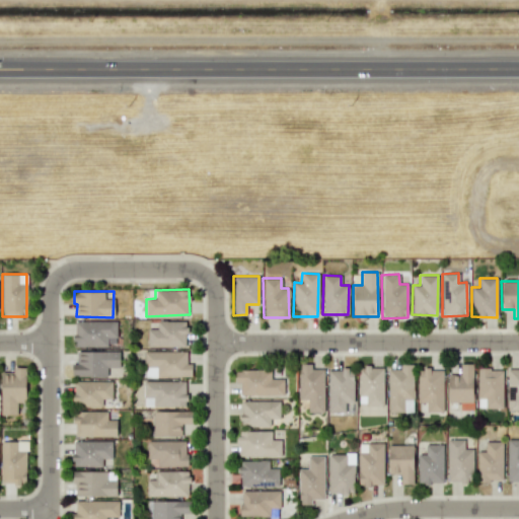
[(116,320),(74,321),(74,347),(106,346),(106,338),(117,338),(116,320)]
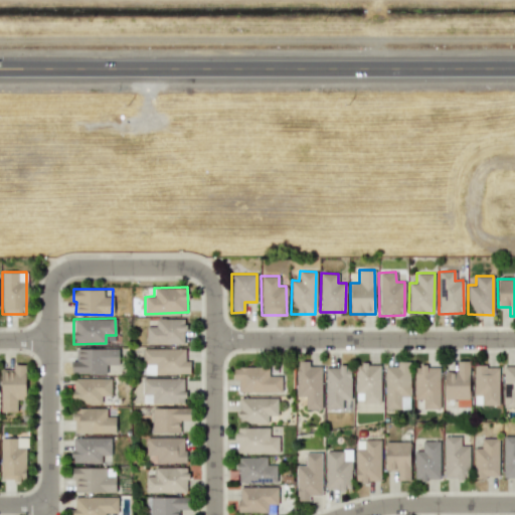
[(146,326),(146,343),(183,344),(184,319),(156,318),(156,326),(146,326)]
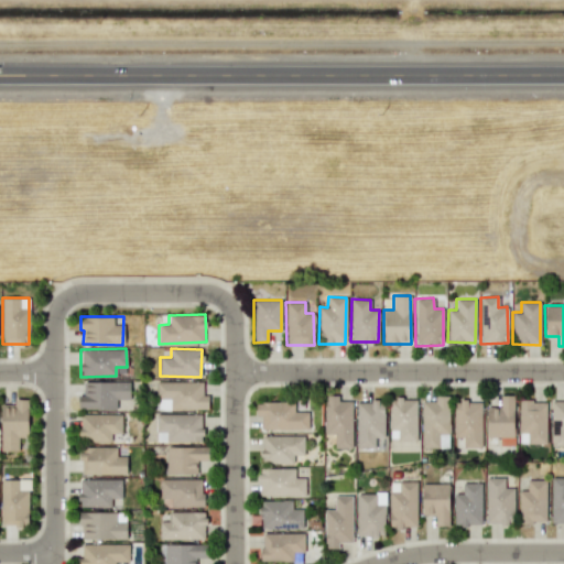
[(83,381),(83,394),(77,394),(77,409),(130,409),(130,382),(83,381)]
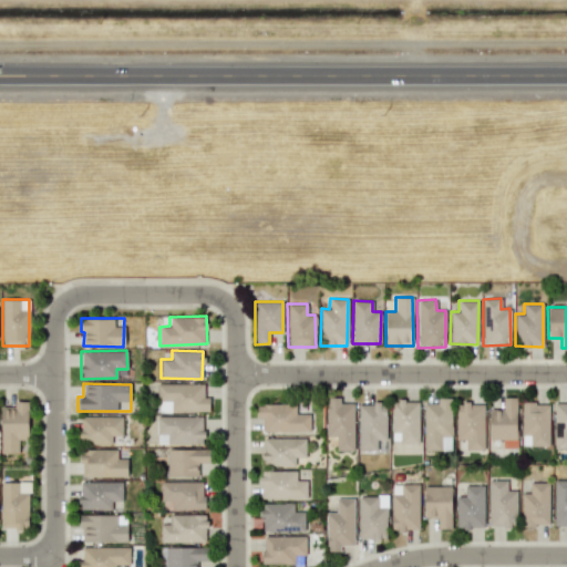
[(208,411),(208,397),(204,397),(204,383),(156,384),(157,412),(208,411)]
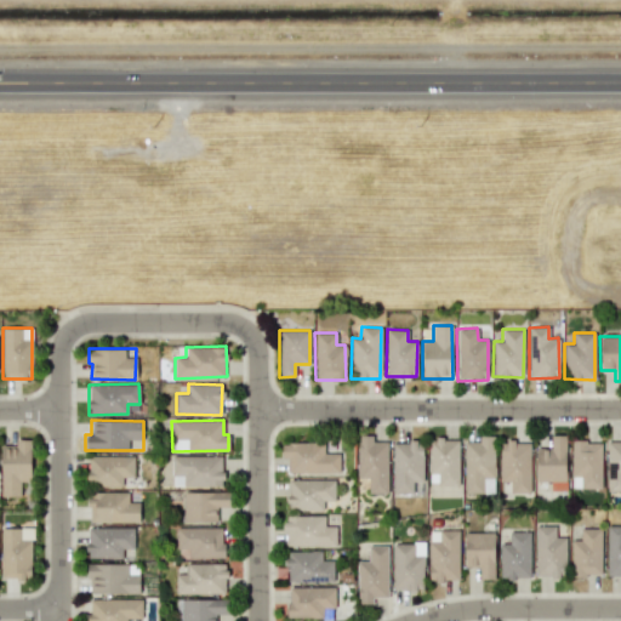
[(386,442),(372,442),(371,434),(357,436),(358,478),(368,477),(368,493),(388,493),(386,442)]
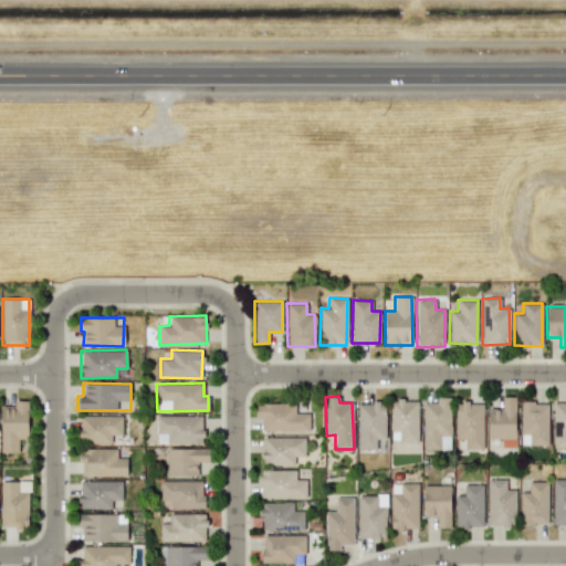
[(488,439),(501,439),(501,447),(514,447),(515,397),(501,396),(501,408),(488,407),(488,439)]
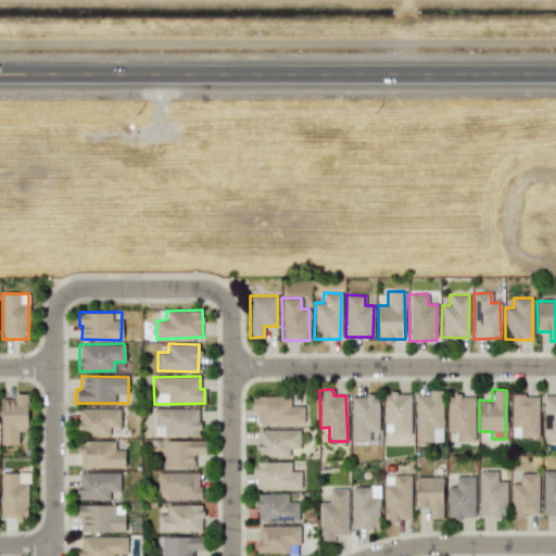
[(415,395),(415,442),(442,441),(441,390),(428,390),(428,395),(415,395)]
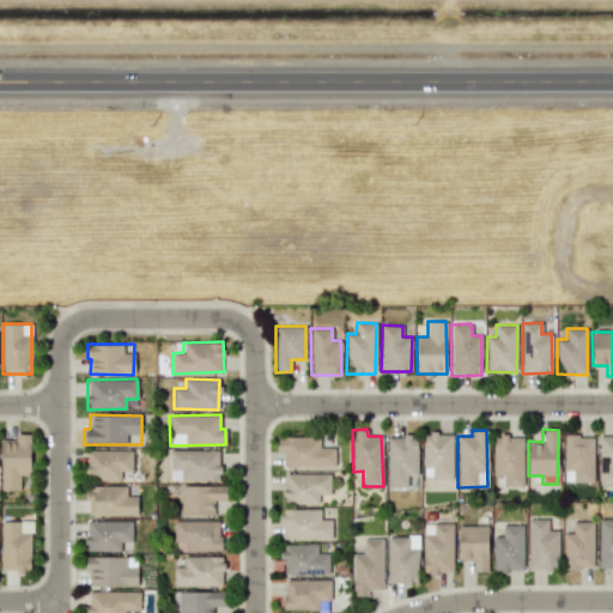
[(0,490),(20,490),(20,474),(30,474),(30,434),(14,434),(14,438),(1,438),(0,490)]
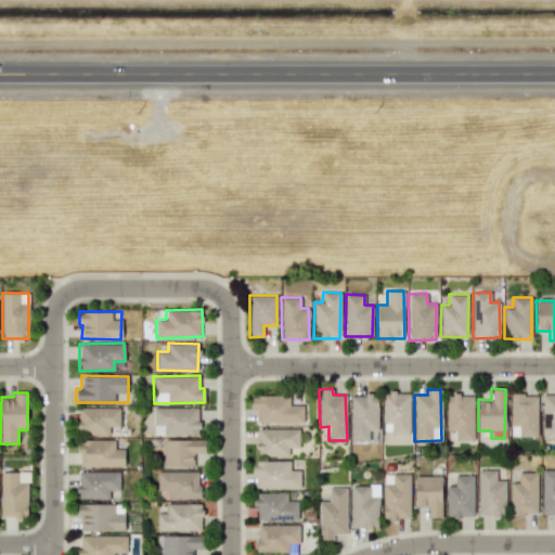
[(409,392),(383,392),(383,433),(410,433),(409,392)]
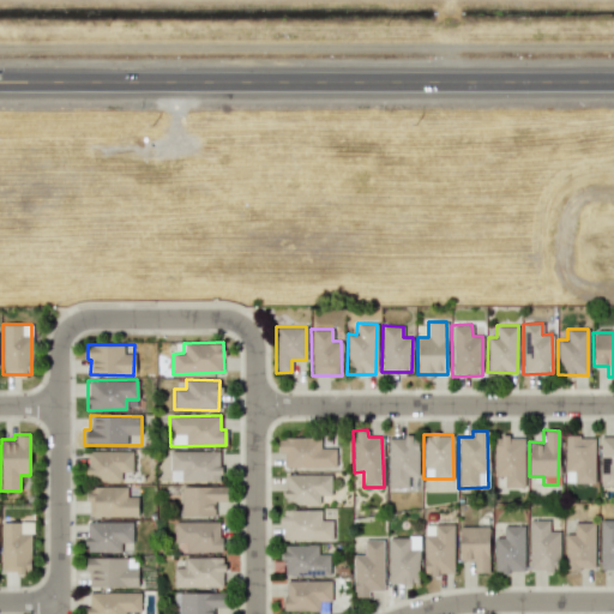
[(613,434),(599,435),(600,486),(613,486),(613,434)]
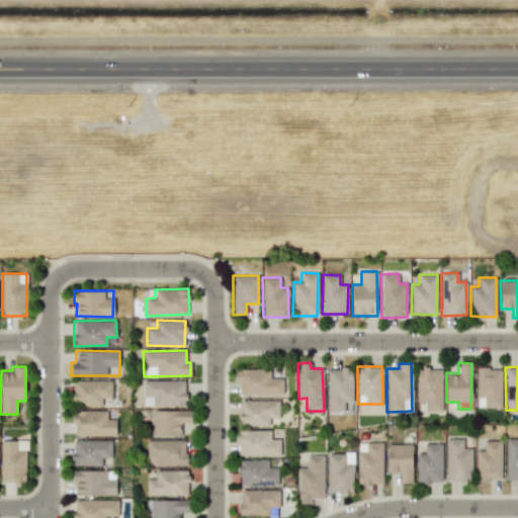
[(328,411),(344,411),(344,402),(352,402),(352,367),(327,368),(328,411)]
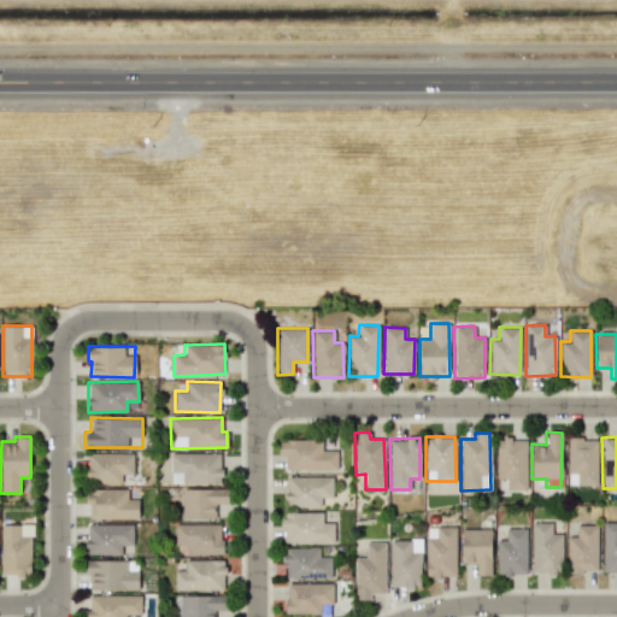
[(597,485),(597,439),(566,438),(566,485),(597,485)]
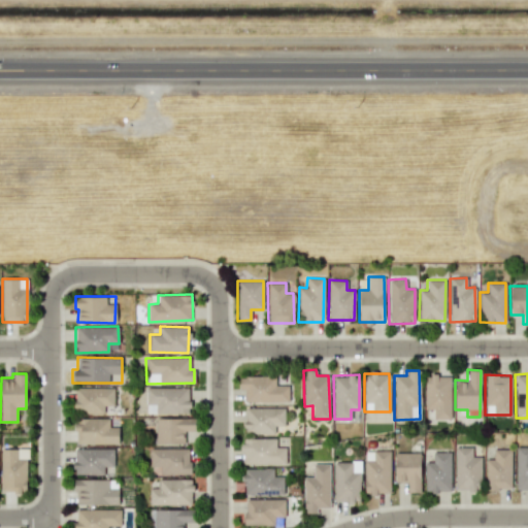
[(289,401),(289,385),(275,385),(274,375),(239,376),(239,389),(244,389),(244,402),(289,401)]
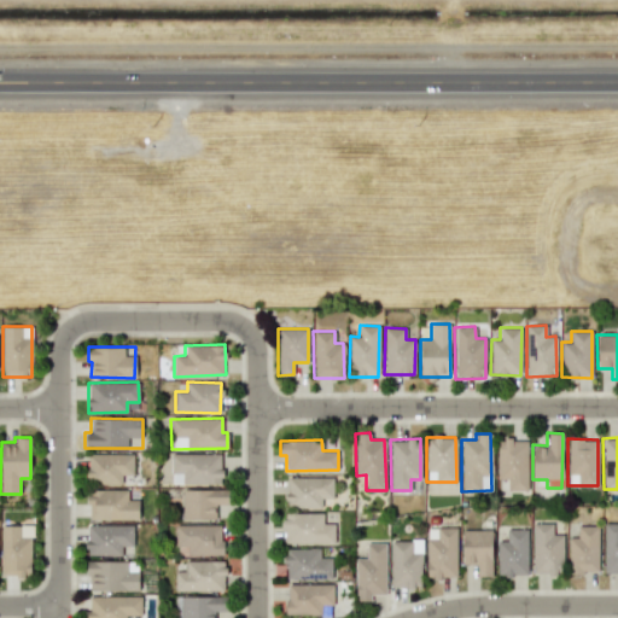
[(526,490),(528,439),(497,439),(497,479),(507,479),(507,490),(526,490)]
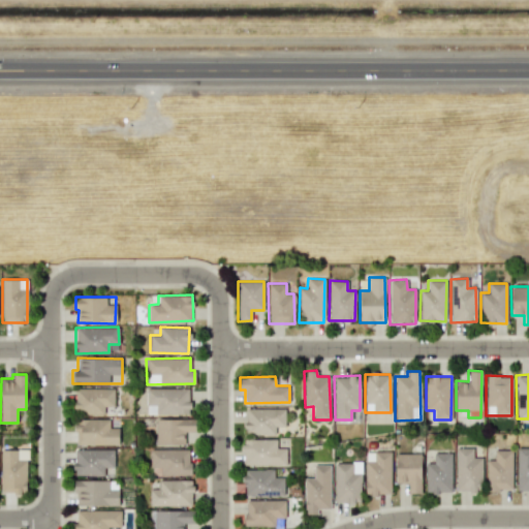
[(114,389),(73,387),(73,413),(104,414),(104,406),(113,407),(114,389)]
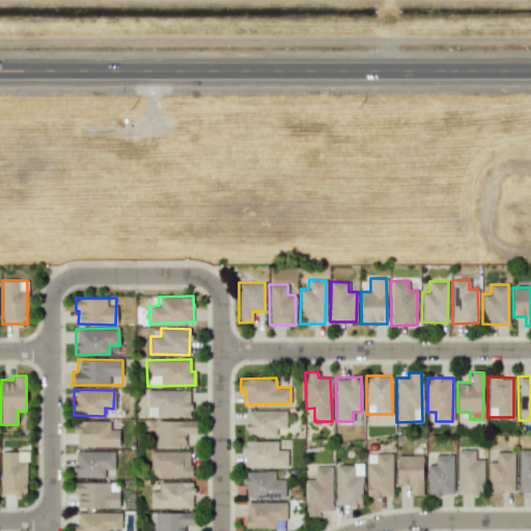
[(146,390),(146,416),(191,415),(191,389),(146,390)]
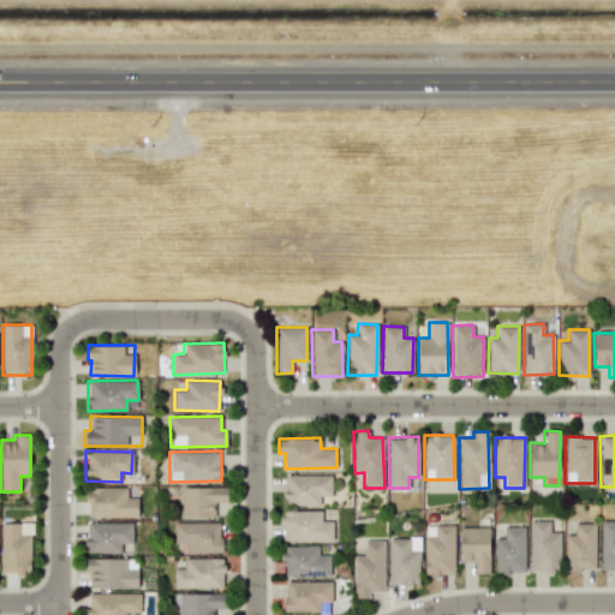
[(329,496),(330,475),(286,475),(285,505),(318,505),(320,495),(329,496)]
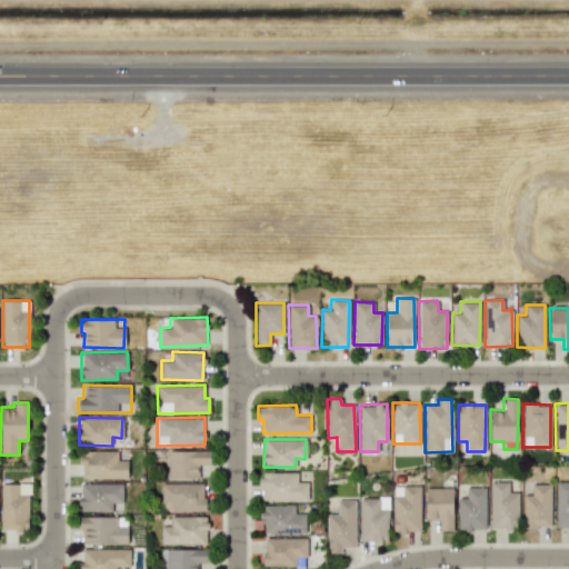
[(127,478),(127,459),(117,459),(117,450),(80,450),(81,478),(127,478)]
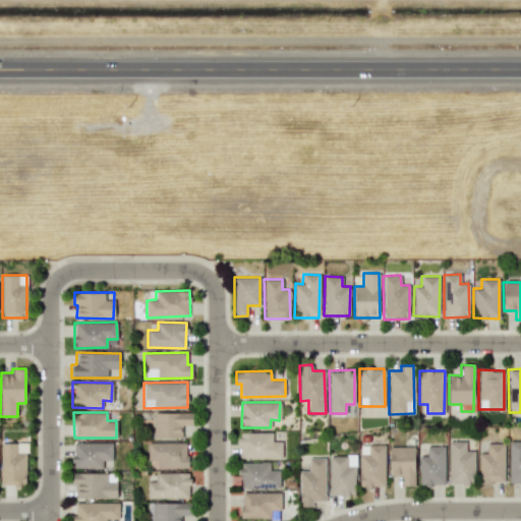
[(153,437),(181,438),(182,423),(190,423),(191,412),(153,412),(153,437)]
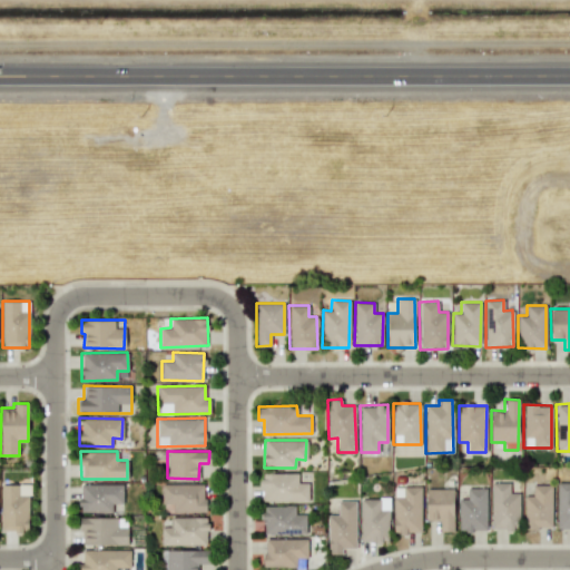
[(308,502),(308,483),(296,483),(296,472),(262,473),(262,502),(308,502)]
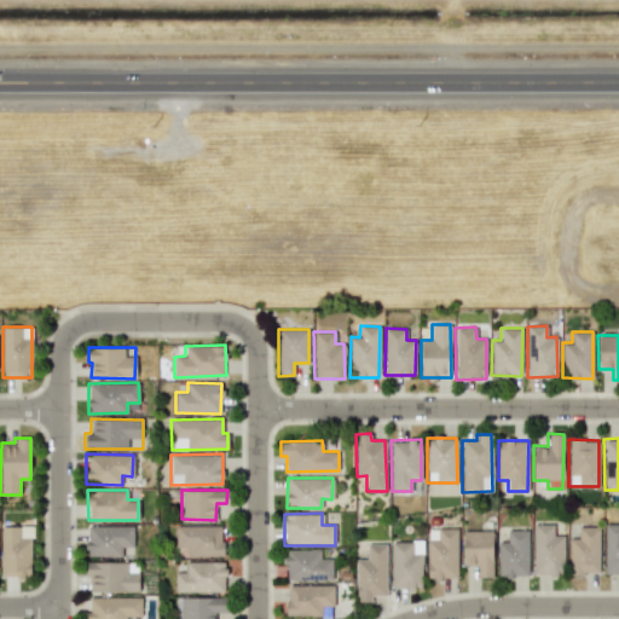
[(533,576),(563,574),(562,536),(553,536),(553,524),(533,524),(533,576)]
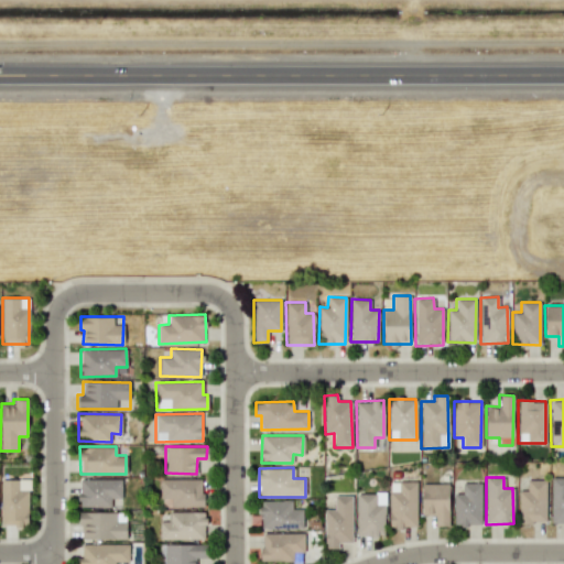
[(550,523),(563,523),(563,477),(551,477),(550,523)]
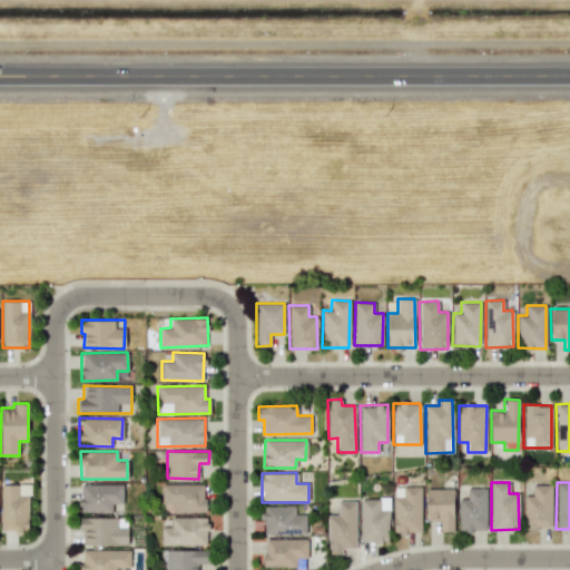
[(123,484),(80,483),(79,512),(111,512),(111,503),(123,503),(123,484)]
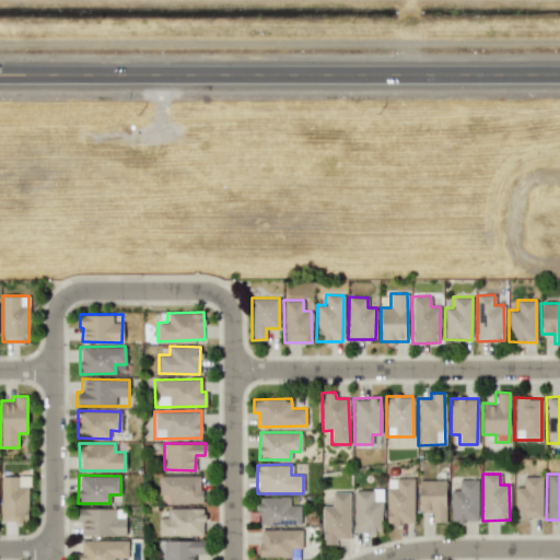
[(168,503),(201,502),(201,475),(158,476),(159,496),(168,494),(168,503)]
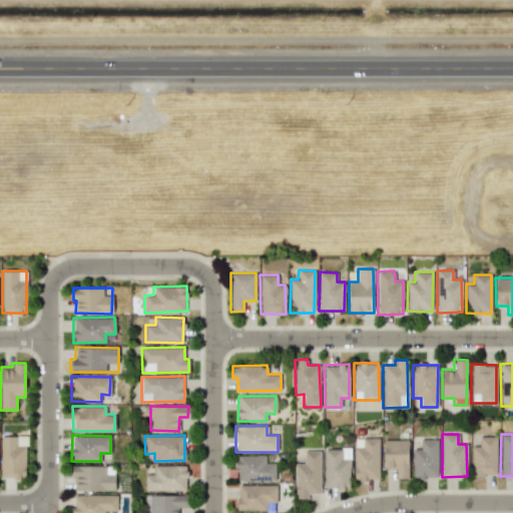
[(17,436),(1,436),(0,478),(25,478),(25,445),(17,445),(17,436)]
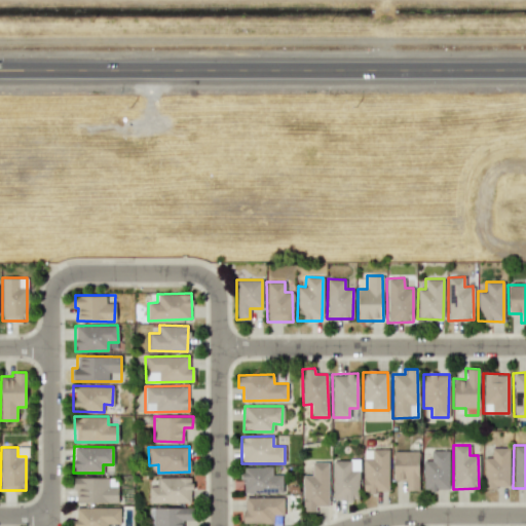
[(509,447),(491,448),(491,457),(483,457),(484,488),(509,487),(509,447)]
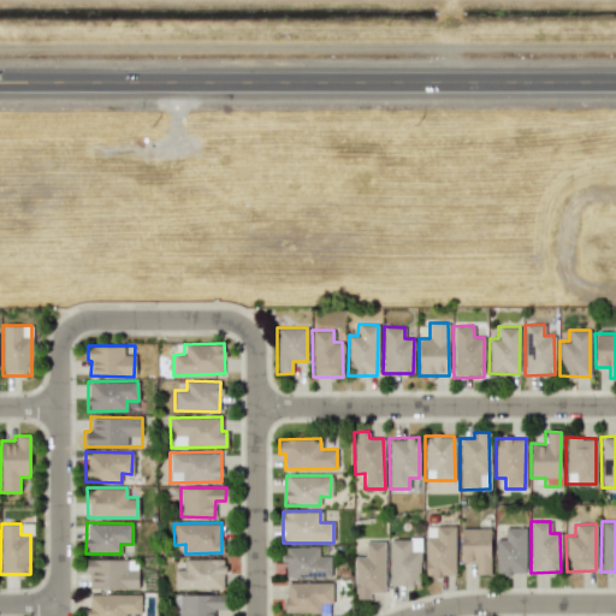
[(425,576),(454,576),(455,526),(426,526),(425,576)]
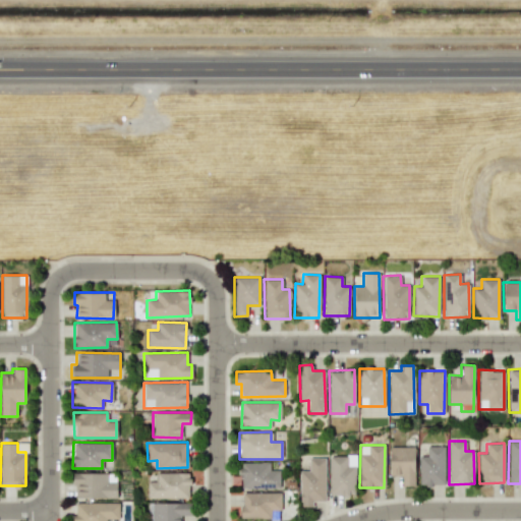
[(445,446),(426,446),(426,456),(418,455),(418,485),(444,485),(445,446)]
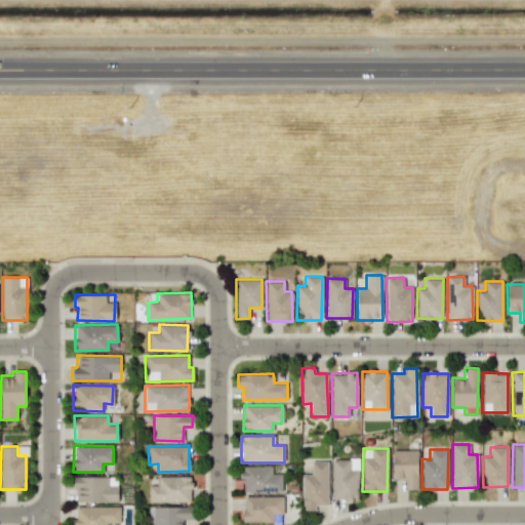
[(417,489),(417,450),(393,450),(392,479),(405,479),(405,489),(417,489)]
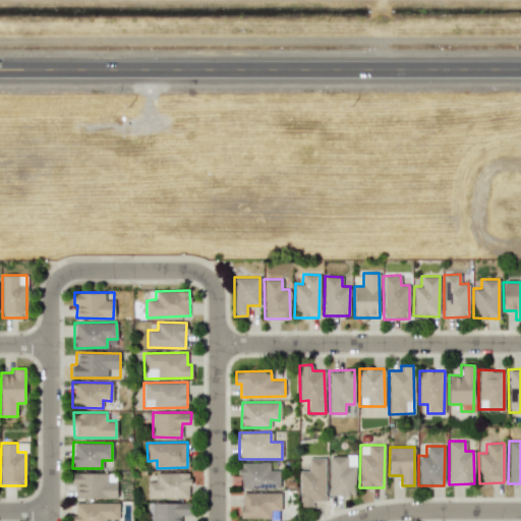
[(330,455),(329,495),(354,496),(355,463),(354,463),(354,455),(330,455)]
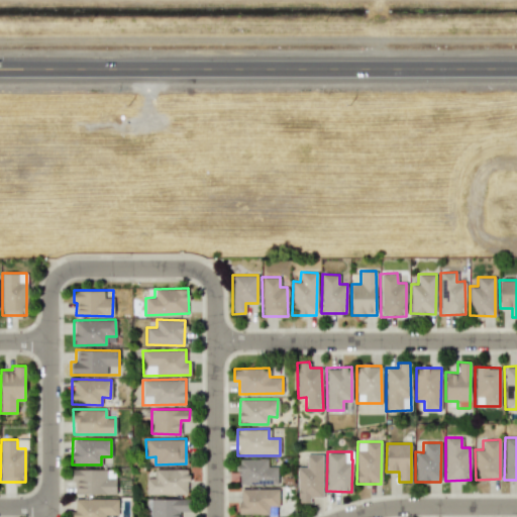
[(322,453),(306,454),(306,467),(297,467),(297,503),(310,503),(310,498),(323,497),(322,453)]
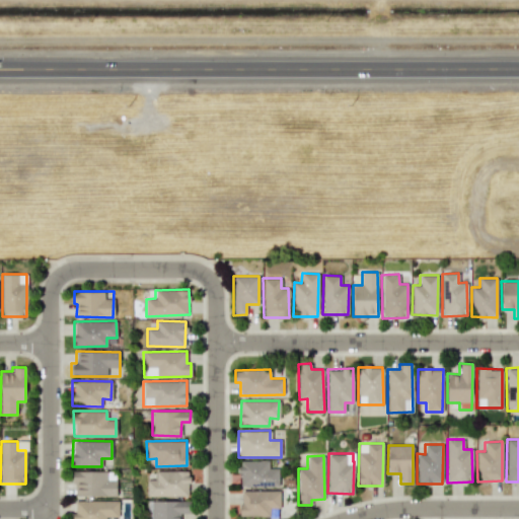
[(278,467),(269,468),(268,460),(239,460),(239,487),(278,486),(278,467)]
